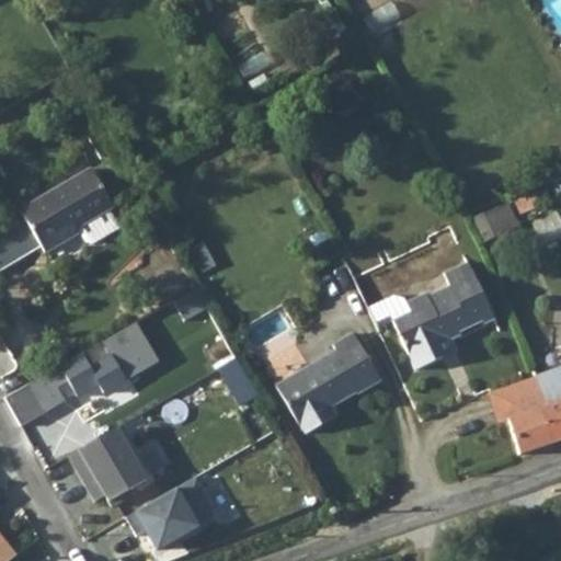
[(92,171),(71,182),(94,222),(109,214),(114,210),(92,171)]
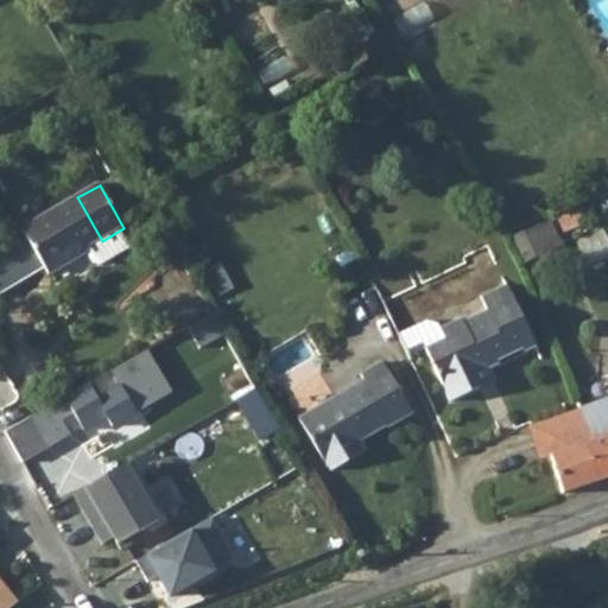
[(77,197),(43,217),(70,265),(87,257),(83,252),(102,241),(77,197)]
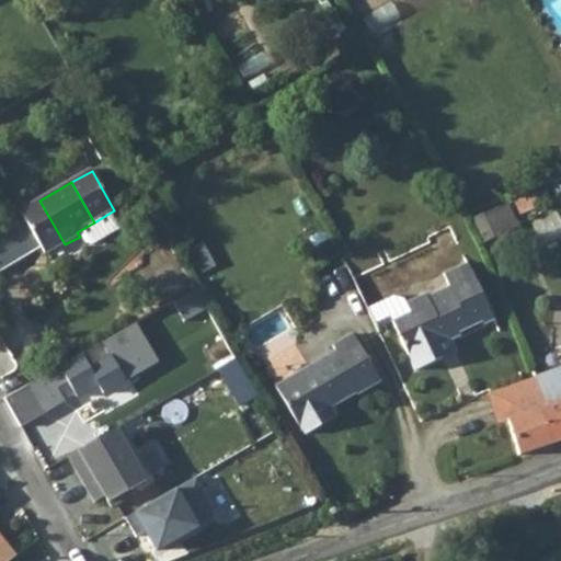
[(65,244),(39,201),(19,214),(44,258),(65,244)]
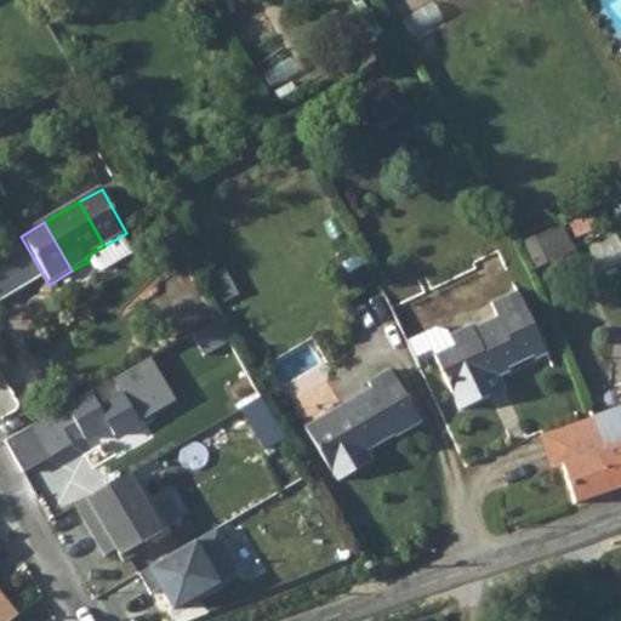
[(120,237),(104,246),(85,257),(89,262),(95,273),(103,274),(132,257),(120,237)]
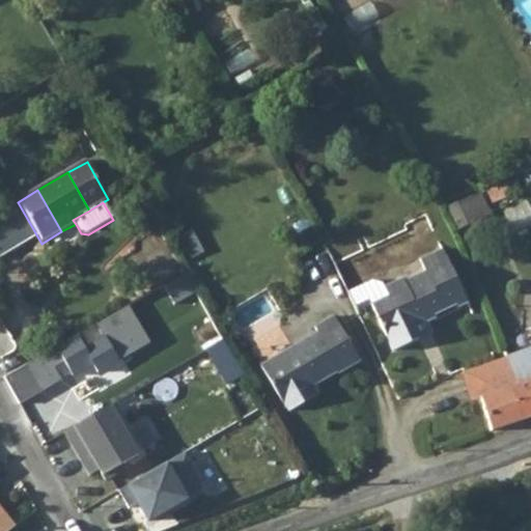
[(371,280),(347,289),(356,308),(373,300),(395,346),(417,335),(411,322),(420,315),(424,323),(438,316),(437,313),(456,304),(459,308),(469,303),(444,247),(423,257),(427,269),(406,279),(402,278),(387,284),(371,280)]
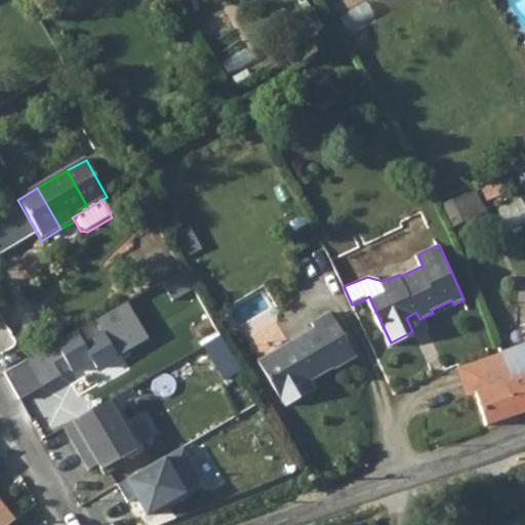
[(62,374),(54,362),(65,356),(74,370),(93,358),(98,367),(148,337),(126,300),(29,359),(44,385),(62,374)]
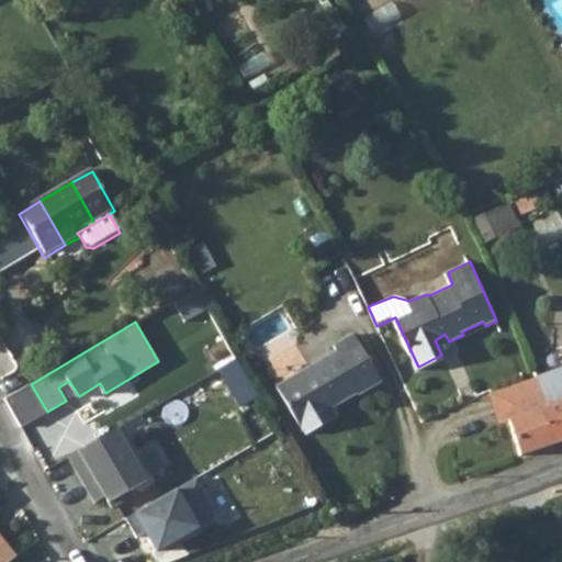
[(334,353),(274,390),(304,438),(337,418),(333,411),(355,396),(359,397),(383,383),(353,335),(332,349),(334,353)]
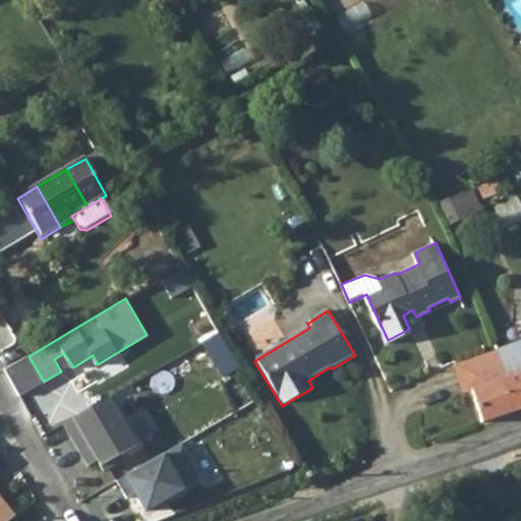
[(516,354),(502,360),(503,368),(517,413),(520,411),(520,341),(512,345),(516,354)]
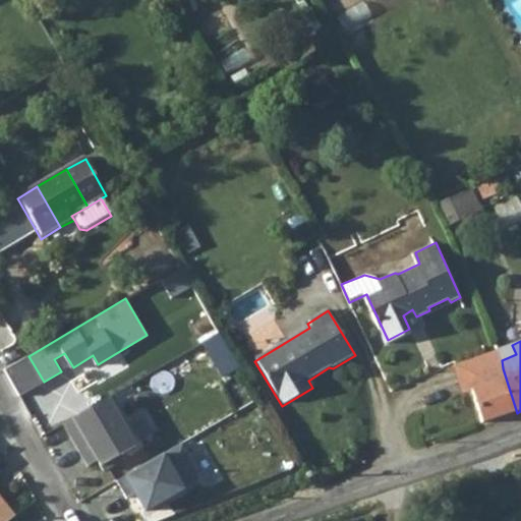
[(469,385),(471,390),(486,384),(483,377),(503,368),(502,360),(498,351),(495,345),(465,357),(468,364),(452,371),(459,389),(469,385)]
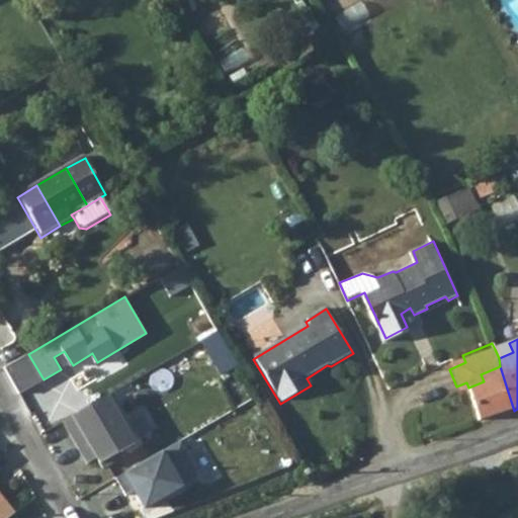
[(509,343),(495,349),(499,358),(513,352),(509,343)]
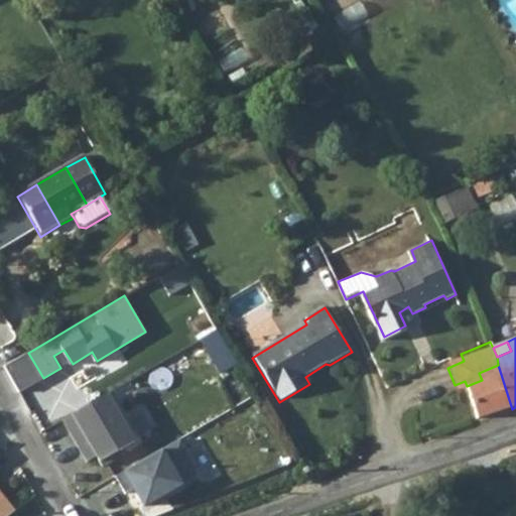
[(482,380),(467,386),(479,420),(512,409),(498,365),(479,373),(482,380)]
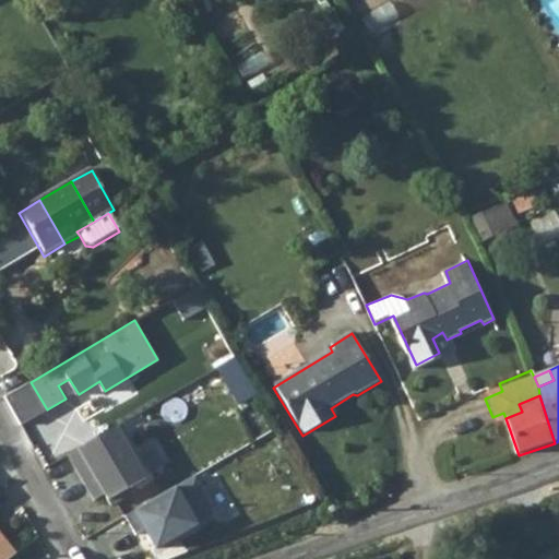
[(133,492),(131,488),(147,478),(118,426),(71,454),(97,499),(107,494),(114,504),(133,492)]
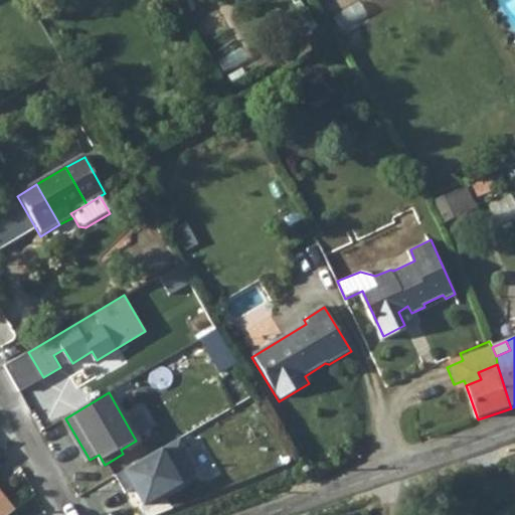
[(179,439),(118,475),(128,492),(136,487),(147,504),(182,483),(181,481),(198,471),(179,439)]
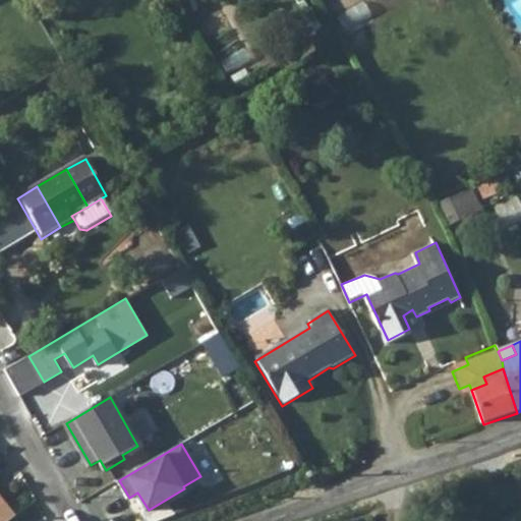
[(0,520),(8,520),(13,518),(0,501),(0,520)]
